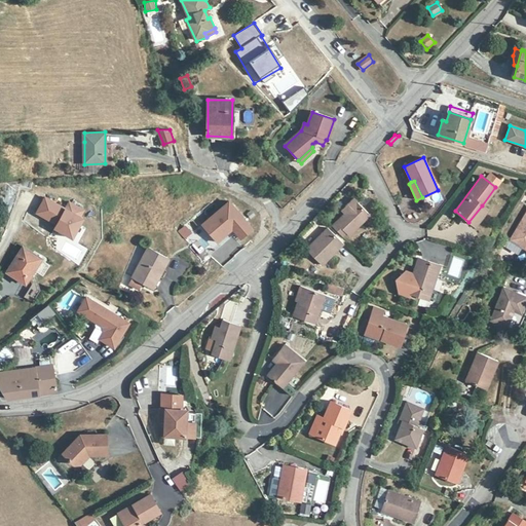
[(57,224),(54,228),(73,238),(83,218),(80,216),(84,210),(69,201),(65,209),(45,197),(36,213),(52,222),(53,218),(59,221),(57,224)]
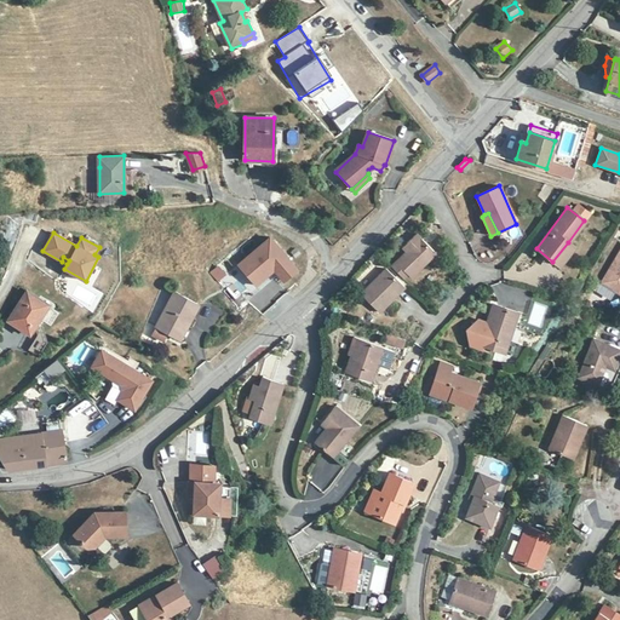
[(435,252),(417,234),(406,244),(409,247),(406,251),(396,262),(407,273),(412,277),(435,252)]
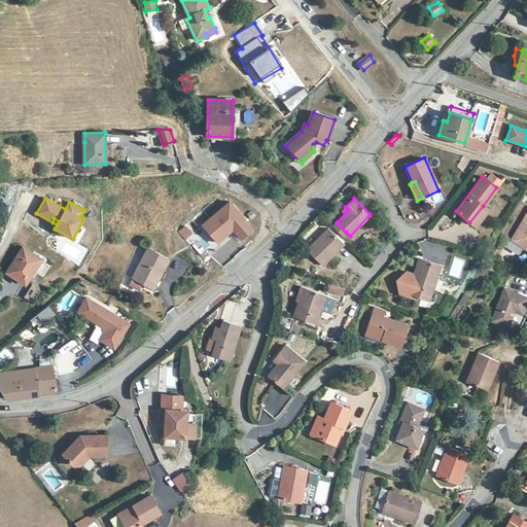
[(202,225),(220,246),(236,233),(240,239),(251,230),(229,202),(202,225)]
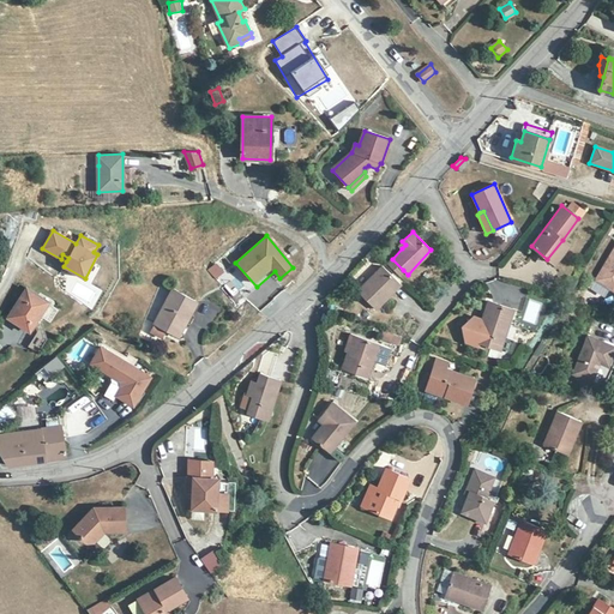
[(569,245),(563,240),(547,259),(553,264),(569,245)]
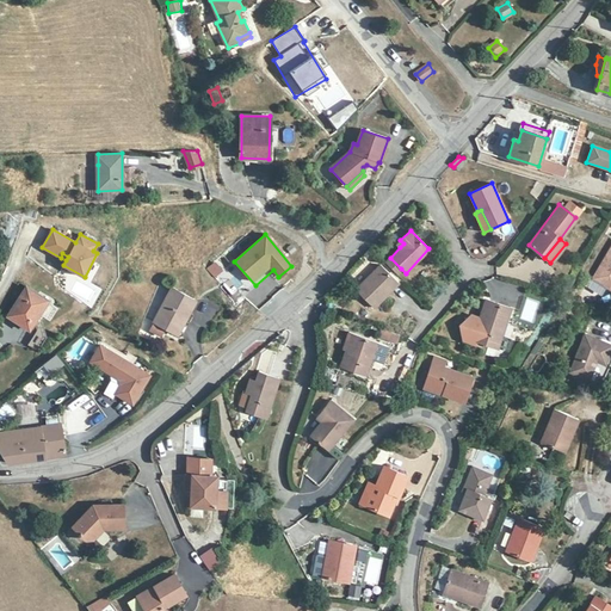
[(610,247),(593,278),(610,288),(610,247)]
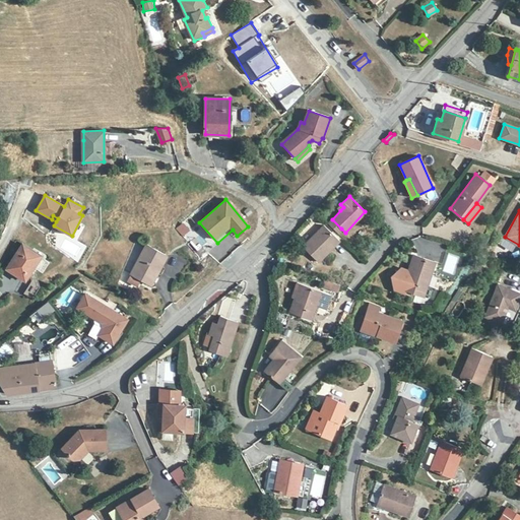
[(341,229),(332,219),(328,223),(337,233),(341,229)]
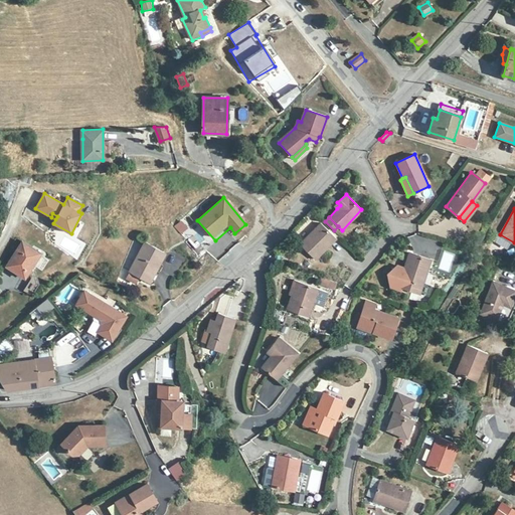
[(181,235),(189,229),(182,220),(174,225),(181,235)]
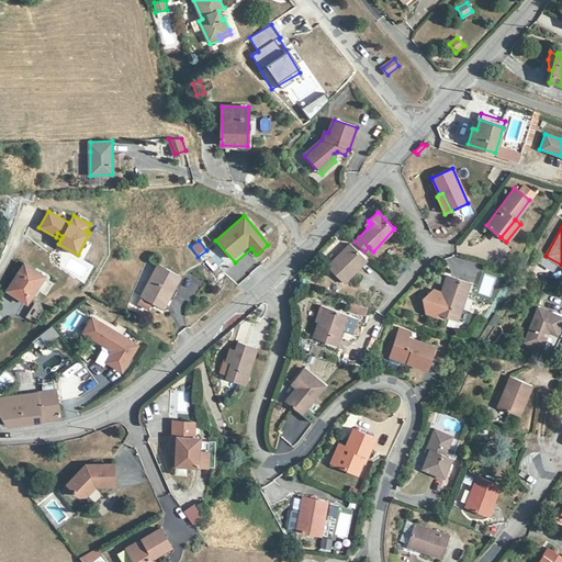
[(366,260),(349,244),(326,267),(344,283),(366,260)]
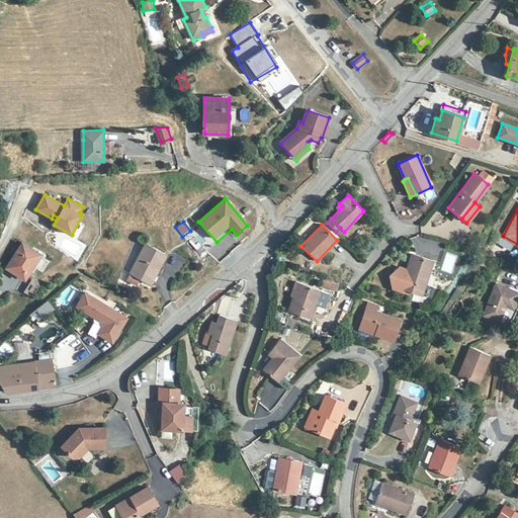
[(137,256),(144,245),(137,242),(131,253),(137,256)]
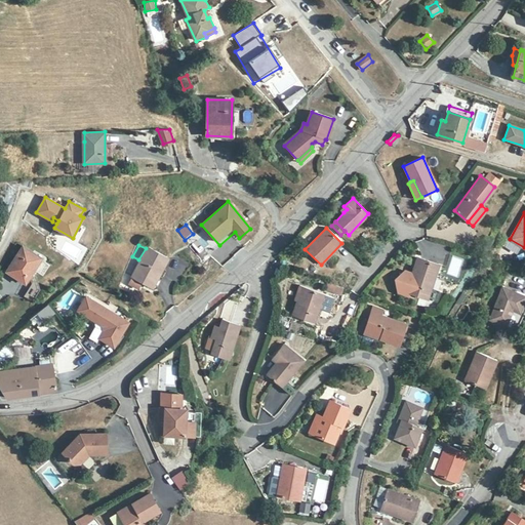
[(41,257),(23,246),(6,272),(25,283),(30,275),(34,270),(40,258),(41,257)]
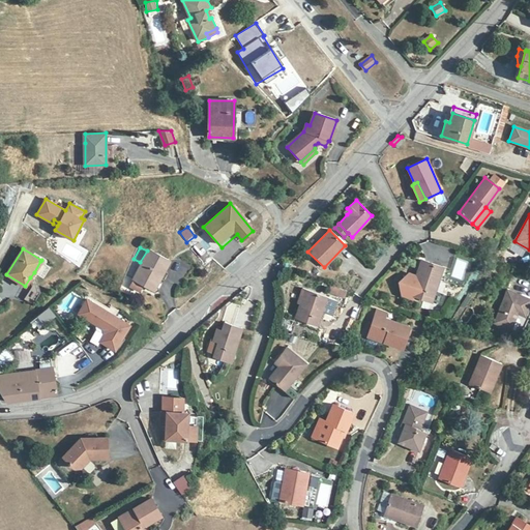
[(170,261),(149,249),(134,280),(144,285),(153,290),(159,278),(160,278),(170,261)]
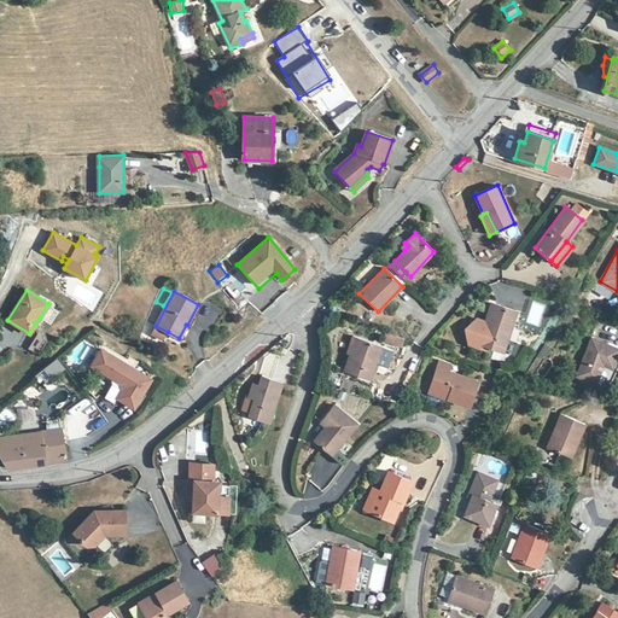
[(330,313),(328,299),(318,309),(330,313)]
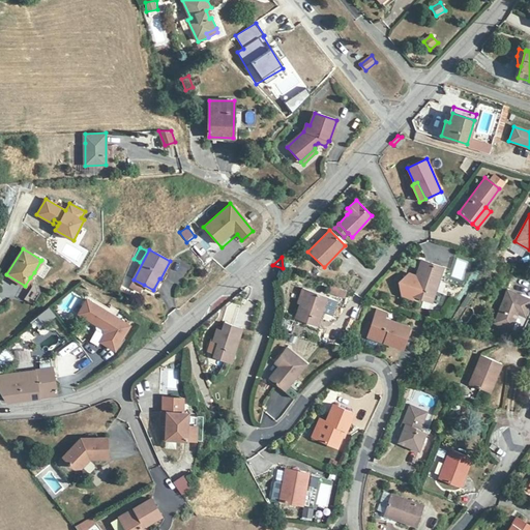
[(442,267),(421,260),(416,276),(408,273),(406,276),(400,282),(402,295),(412,298),(413,295),(431,301),(442,267)]
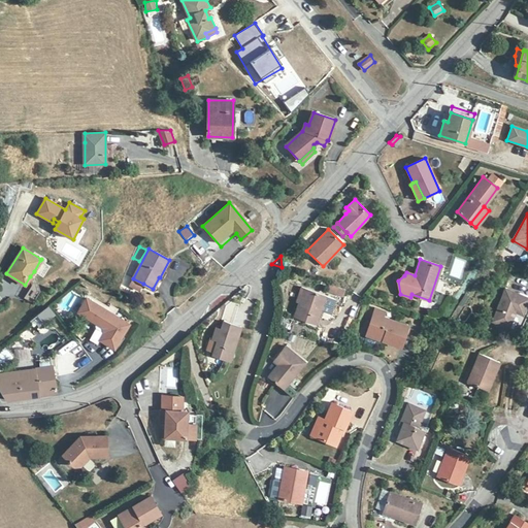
[(40,260),(34,271),(42,276),(50,266),(40,260)]
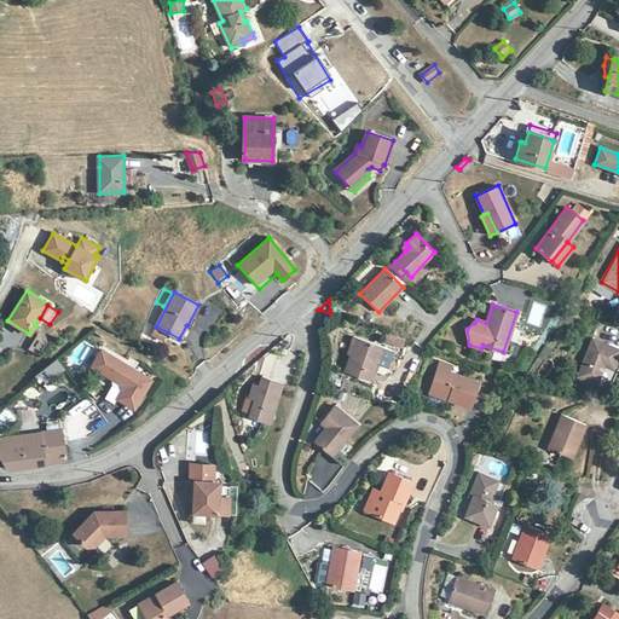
[(187,325),(186,325),(179,339),(184,341),(191,328),(187,325)]
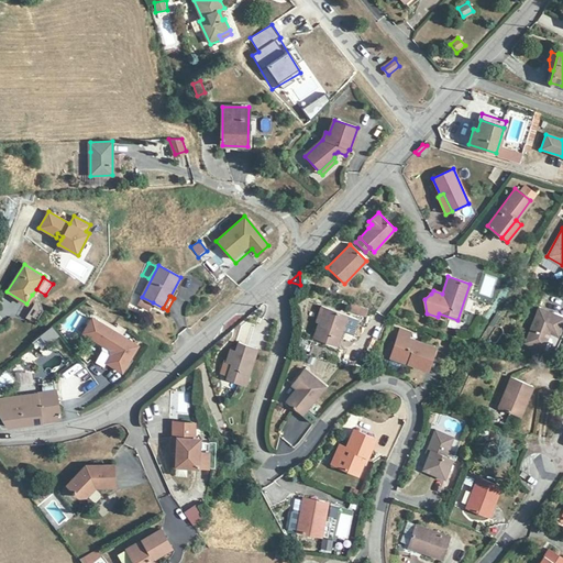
[(153,302),(142,297),(138,307),(147,312),(151,307),(153,302)]
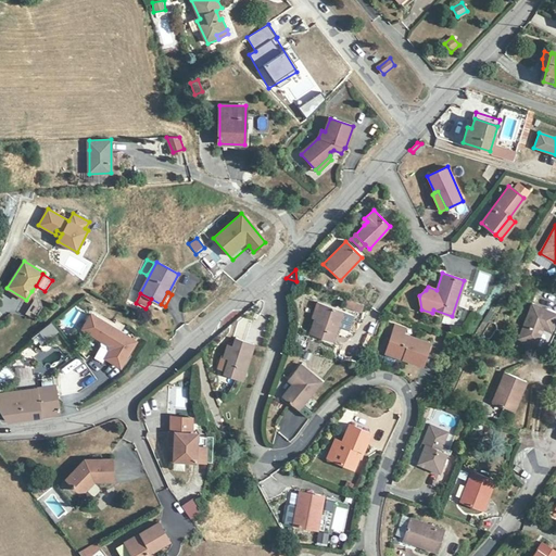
[(35,299),(25,314),(36,319),(45,304),(35,299)]
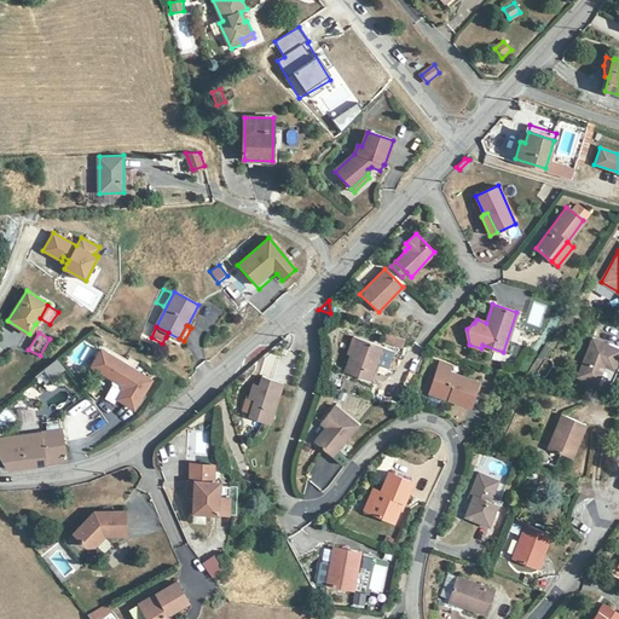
[(405,339),(386,333),(383,341),(403,347),(405,339)]
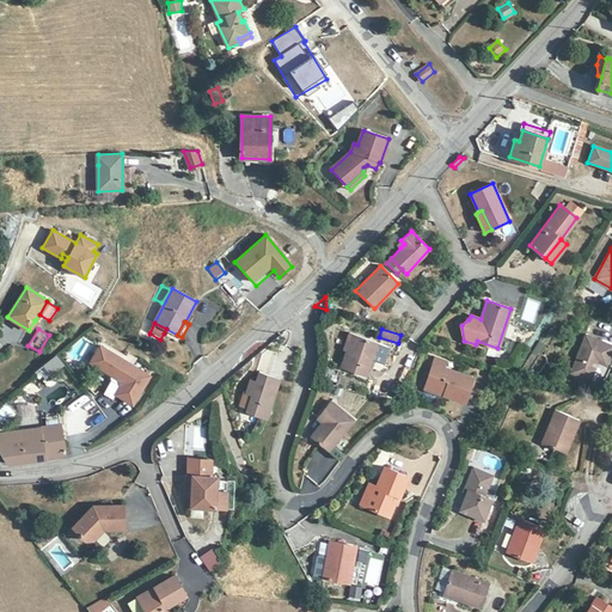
[(377,343),(356,335),(349,332),(343,350),(346,350),(341,368),(366,377),(372,360),(383,363),(389,347),(377,343)]
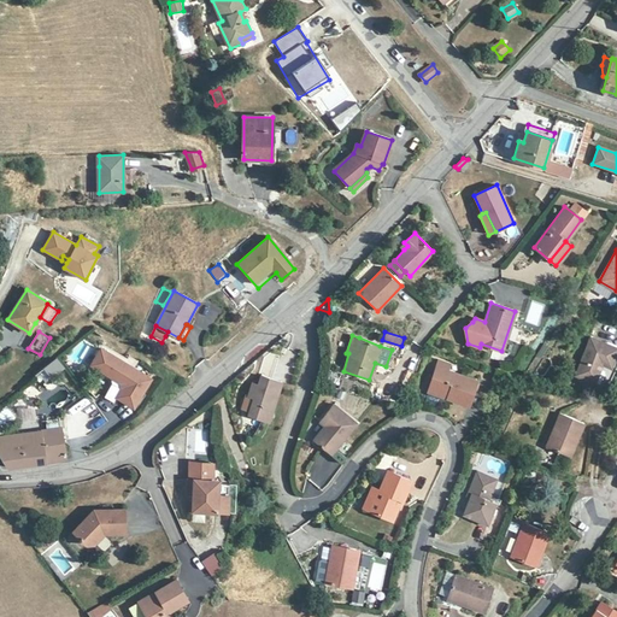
[(616,350),(616,348),(591,339),(576,376),(594,383),(601,364),(611,368),(616,350)]
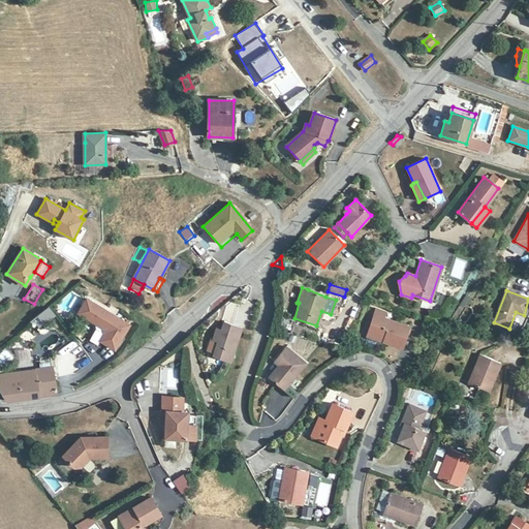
[(87,298),(78,313),(100,327),(96,333),(101,336),(99,340),(115,349),(130,323),(87,298)]
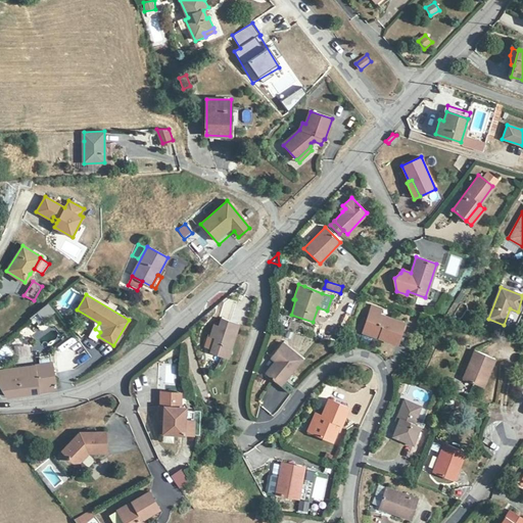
[(456,318),(466,318),(467,304),(457,303),(456,318)]
